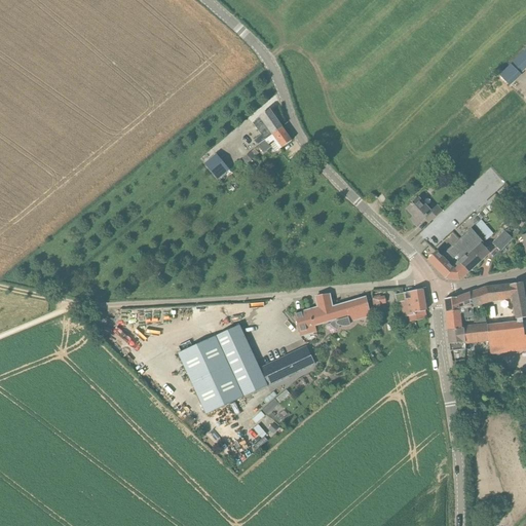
[(525,47),(499,75),(511,86),(521,75),(525,69),(525,47)]
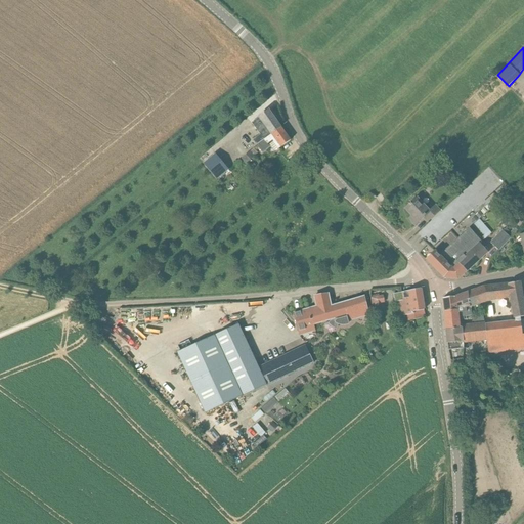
[(256,129),(273,117),(268,110),(259,117),(259,118),(252,123),(256,129)]
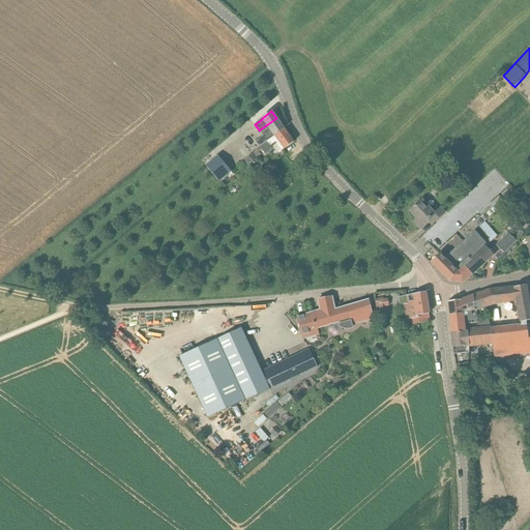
[(260,147),(267,142),(274,136),(284,128),(276,118),(259,130),(263,137),(256,142),(259,147),(260,147)]
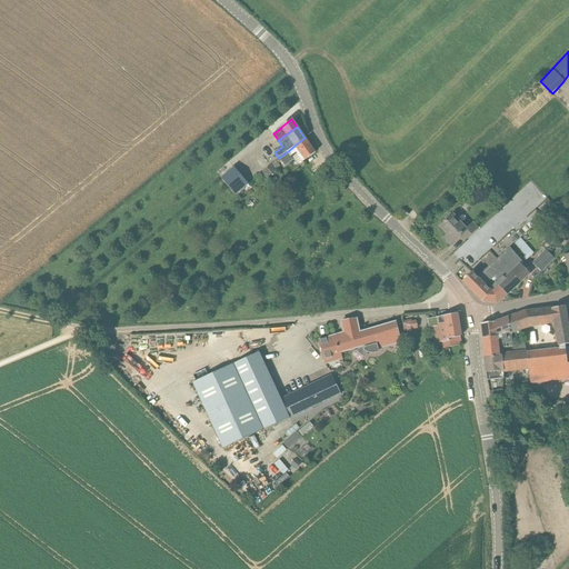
[(279,158),(283,166),(292,159),(291,157),(296,152),(302,161),(316,153),(305,138),(295,146),(287,152),(279,158)]
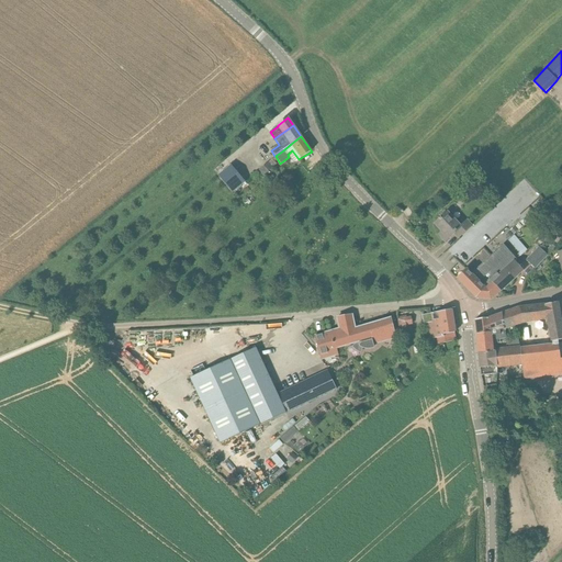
[(258,170),(263,176),(272,168),(268,163),(258,170)]
